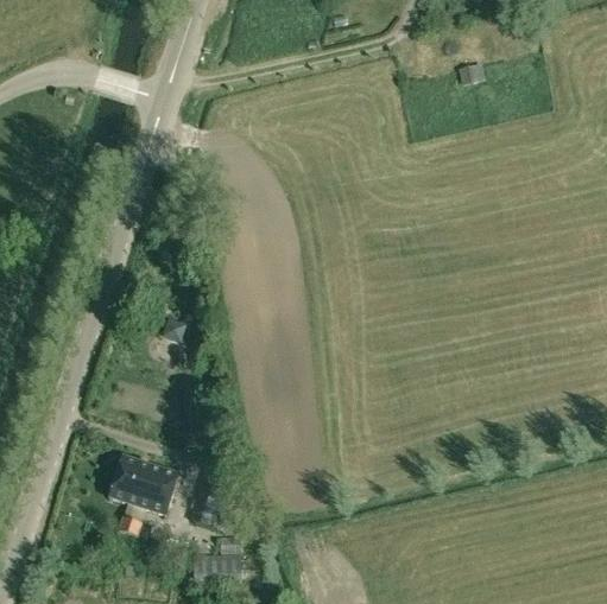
[(485,78),(480,63),(460,69),(465,84),(485,78)]
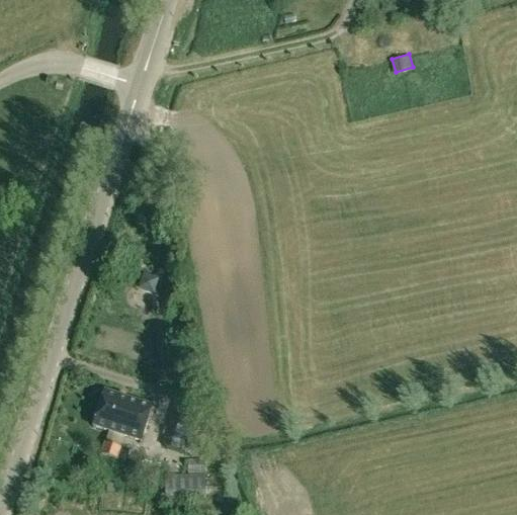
[(141,438),(152,404),(105,389),(94,423),(109,428),(125,433),(141,438)]
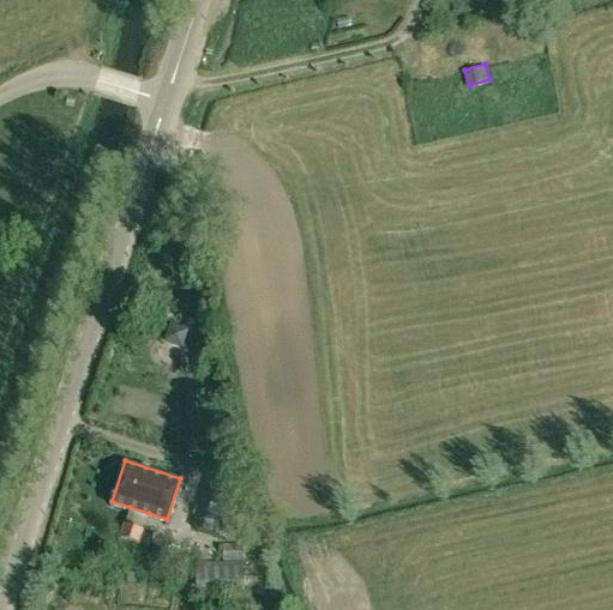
[(224,533),(230,515),(234,503),(202,494),(192,523),(224,533)]
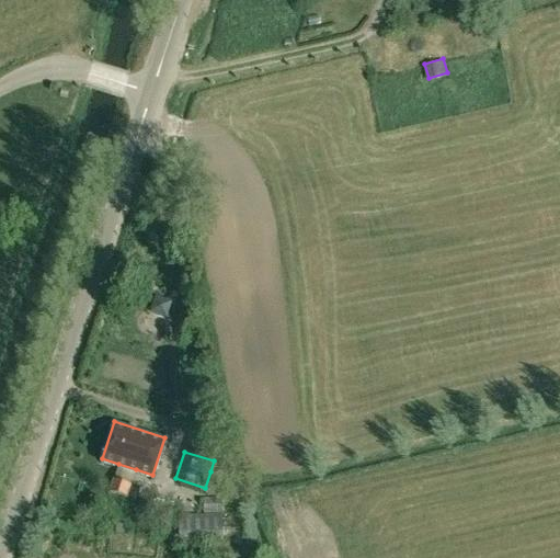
[(115,477),(114,476),(110,489),(127,494),(132,481),(115,477)]
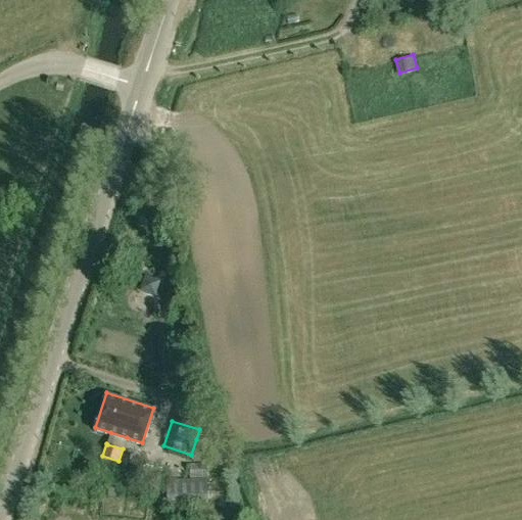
[(168,499),(207,498),(206,477),(168,477),(168,499)]
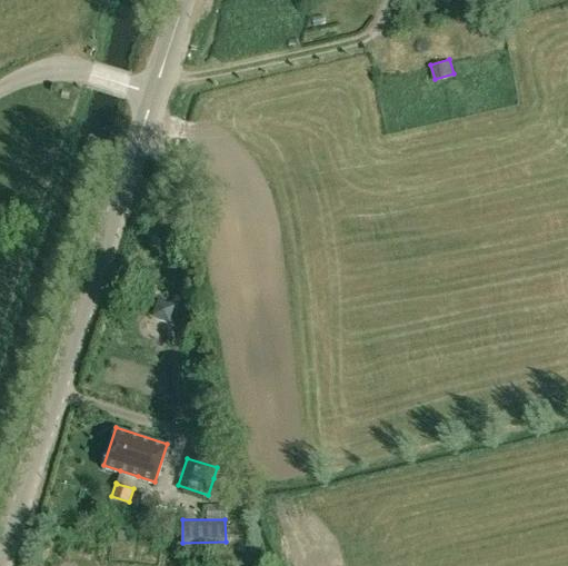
All buildings are outlined.
